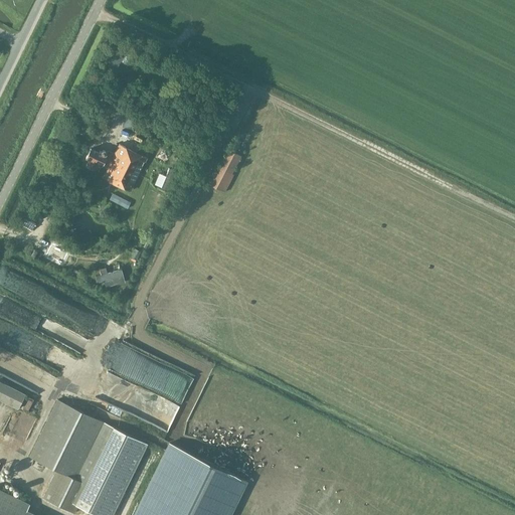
[(104,93),(94,99),(98,107),(108,101),(104,93)]
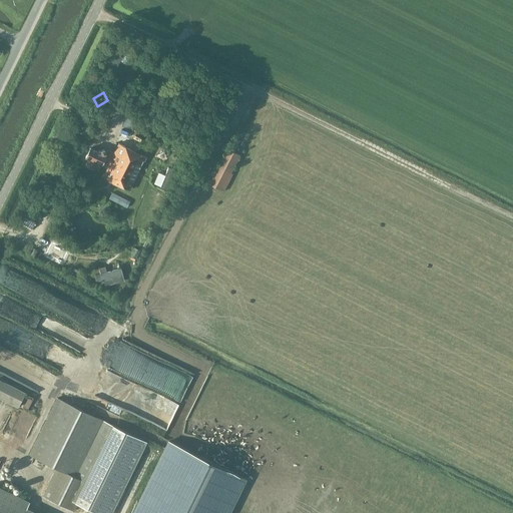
[(123,115),(121,127),(130,129),(132,117),(123,115)]
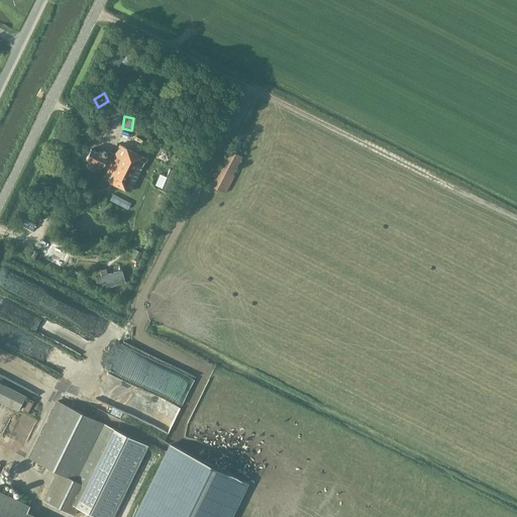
[(101,152),(101,153),(101,154),(91,149),(86,160),(89,161),(86,166),(94,171),(97,165),(104,163),(109,165),(103,179),(130,192),(146,159),(119,144),(112,159),(107,157),(105,156),(106,154),(106,153),(106,152),(106,151),(105,151),(104,150),(103,151),(102,151),(101,152)]
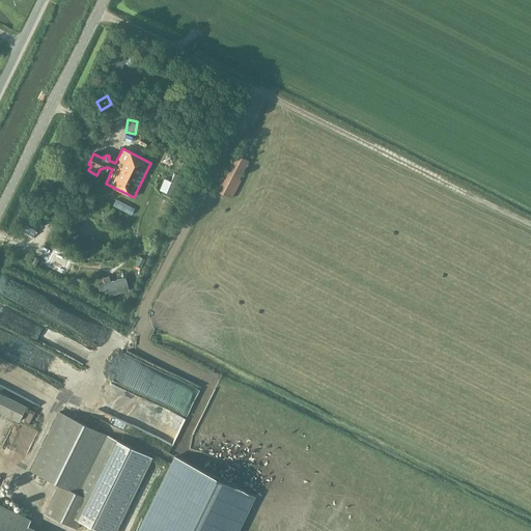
[(239,179),(249,161),(233,154),(224,171),(222,170),(213,189),(231,198),(241,180),(239,179)]
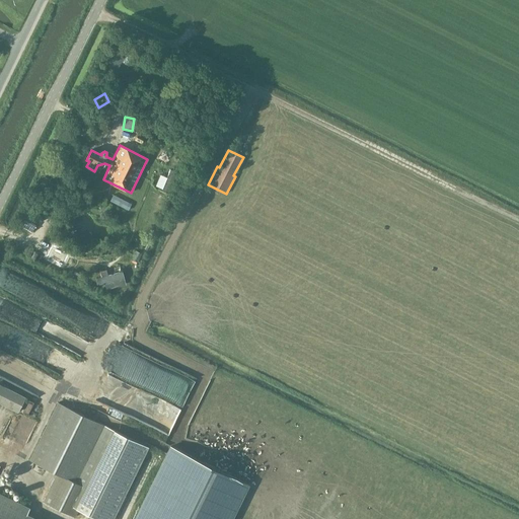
[(160,174),(155,186),(162,189),(161,190),(168,193),(177,172),(170,169),(167,177),(160,174)]
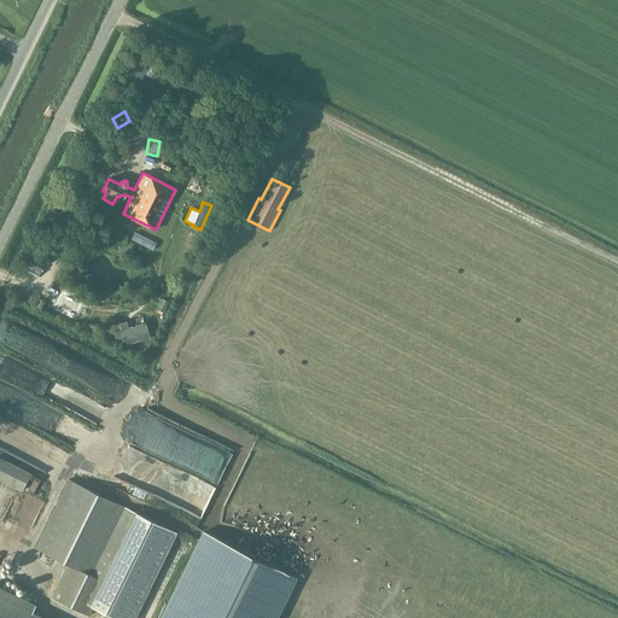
[(135,233),(132,240),(152,251),(156,243),(135,233)]
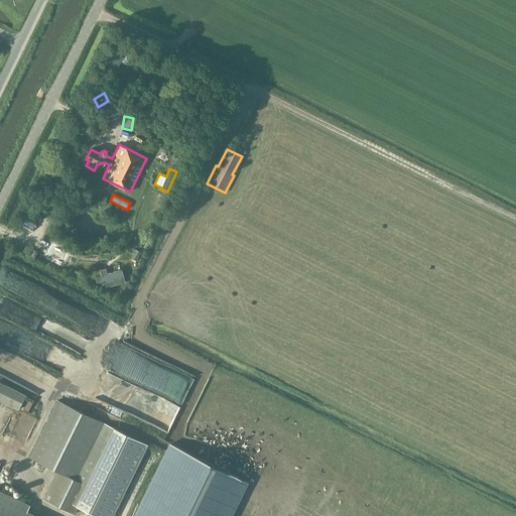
[(44,258),(61,266),(69,252),(52,243),(44,258)]
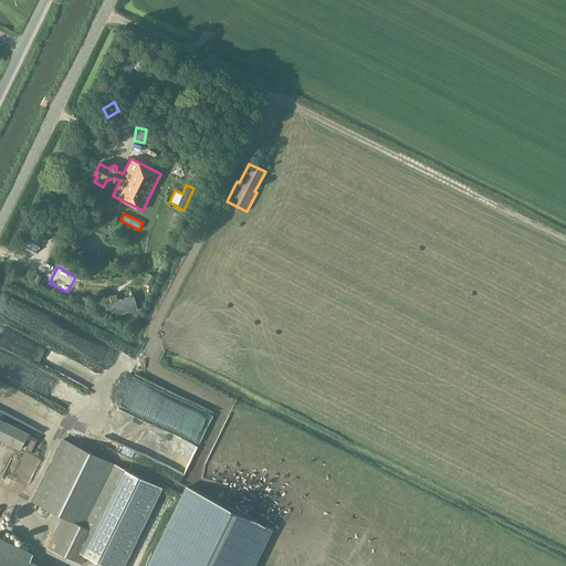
[(113,302),(106,304),(108,311),(115,308),(117,315),(138,310),(135,295),(118,300),(117,295),(111,296),(113,302)]
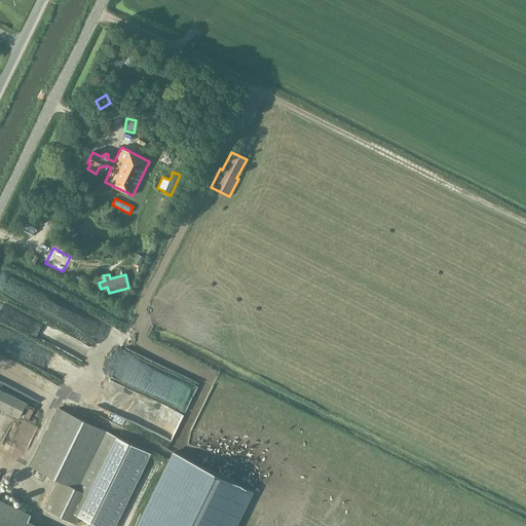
[(25,403),(0,389),(0,408),(17,417),(25,403)]
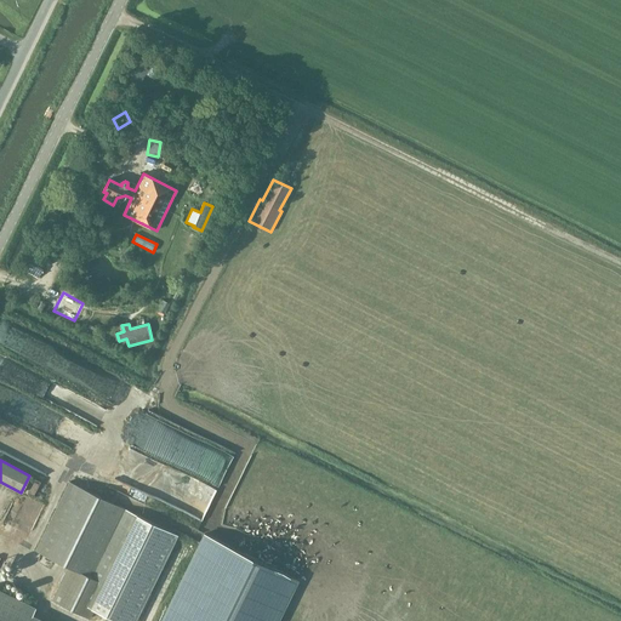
[(143,519),(137,517),(97,496),(69,483),(35,551),(63,565),(68,568),(51,600),(70,610),(90,620),(93,610),(115,620),(135,620),(177,536),(143,519)]
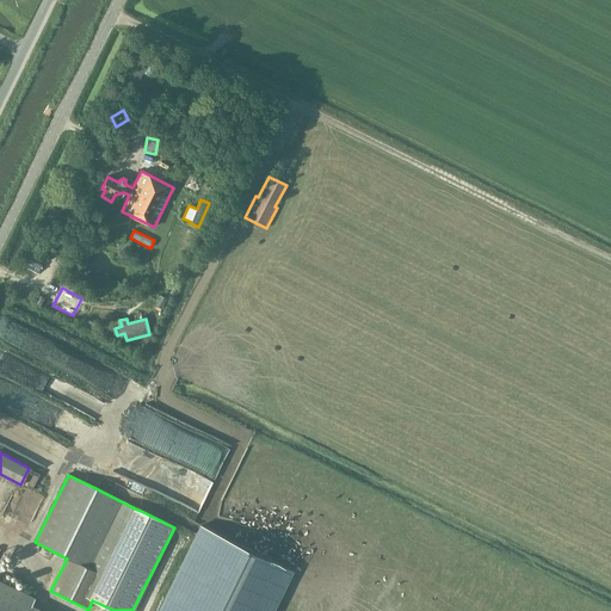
[(198,526),(156,610),(271,610),(291,572),(198,526)]
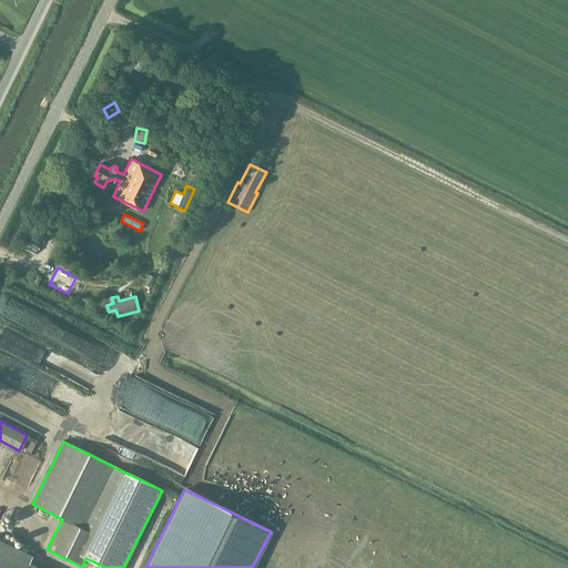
[(31,557),(0,540),(0,567),(38,567),(28,564),(31,557)]
